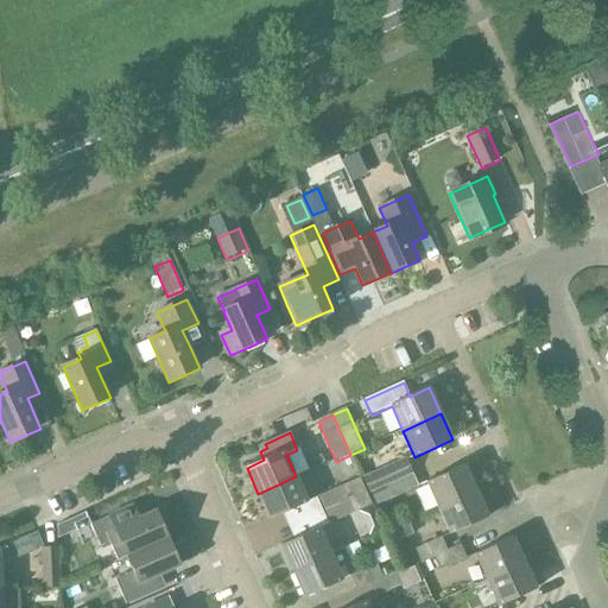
[(371,493),(413,473),(407,458),(363,477),(371,493)]
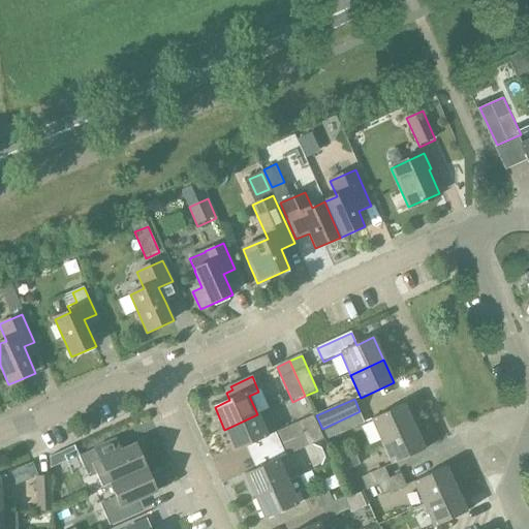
[(381,442),(414,428),(404,405),(371,419),(381,442)]
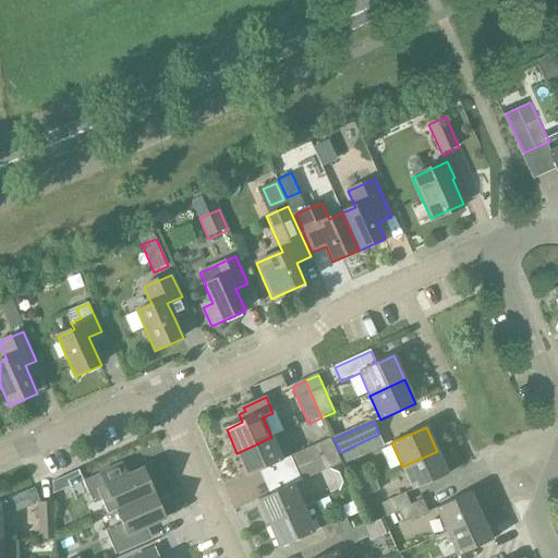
[(386,447),(379,434),(340,452),(346,464),(386,447)]
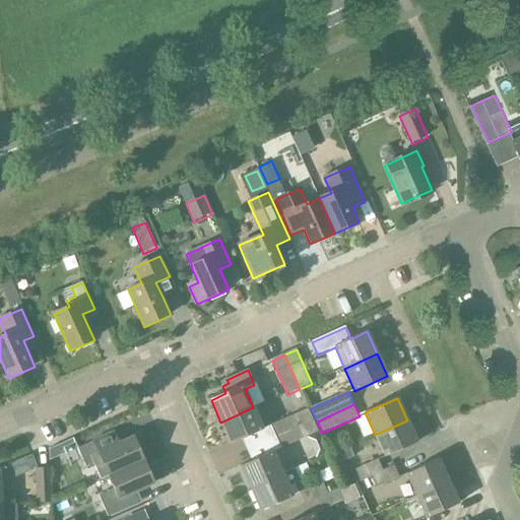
[(263,430),(253,407),(220,423),(231,445),(263,430)]
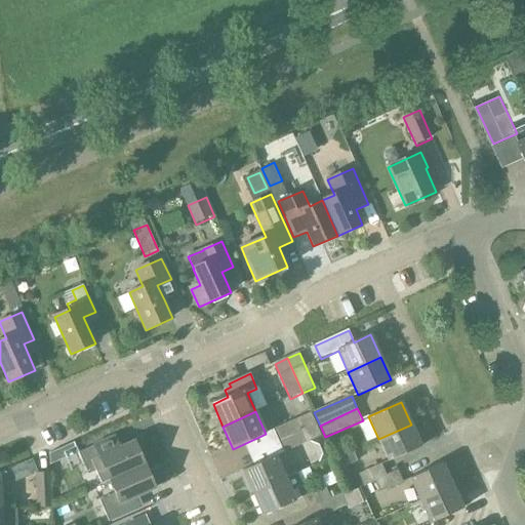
[(279,442),(317,425),(311,412),(274,430),(279,442)]
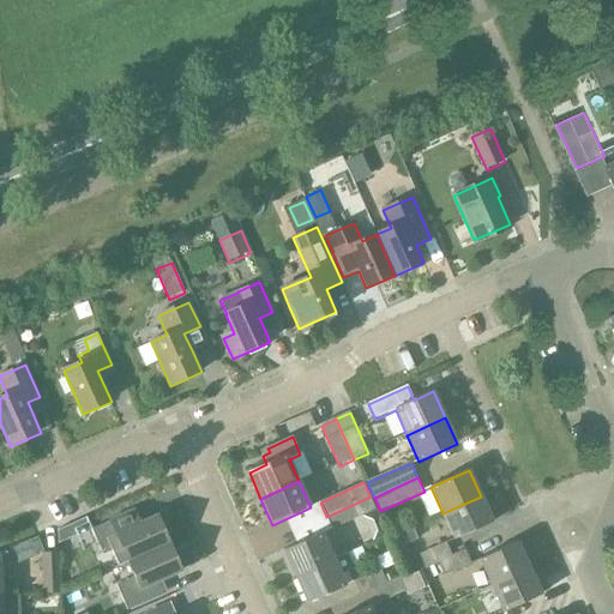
[(371,497),(326,517),(332,530),(362,517),(373,543),(387,536),(371,497)]
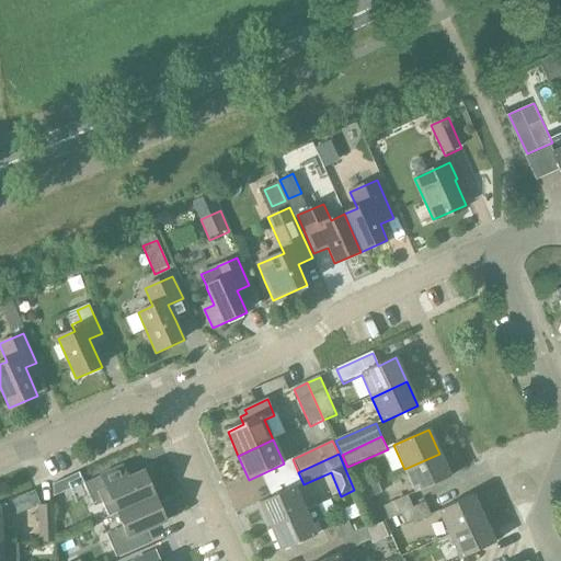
[(450,478),(439,454),(404,469),(415,493),(450,478)]
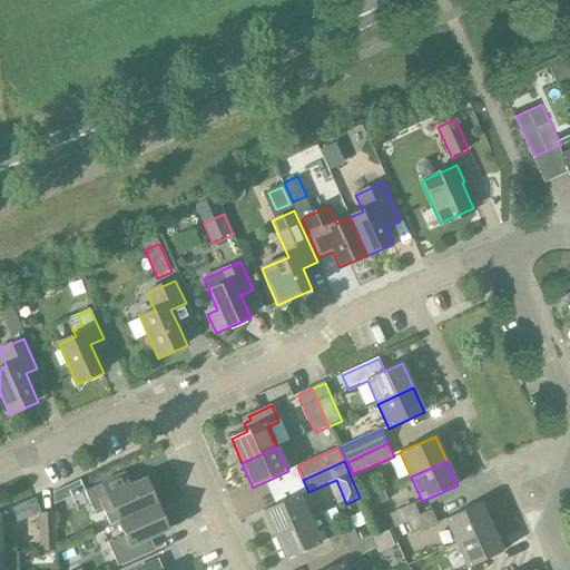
[(119,522),(158,505),(147,480),(119,492),(114,480),(86,492),(96,516),(112,509),(119,522)]
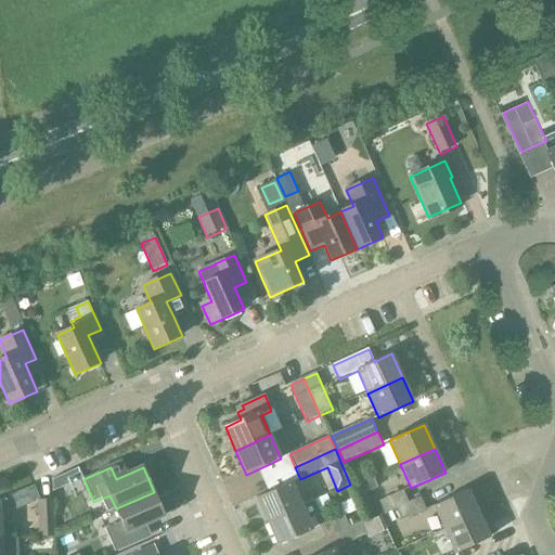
[(268,521),(302,507),(292,482),(257,498),(268,521)]
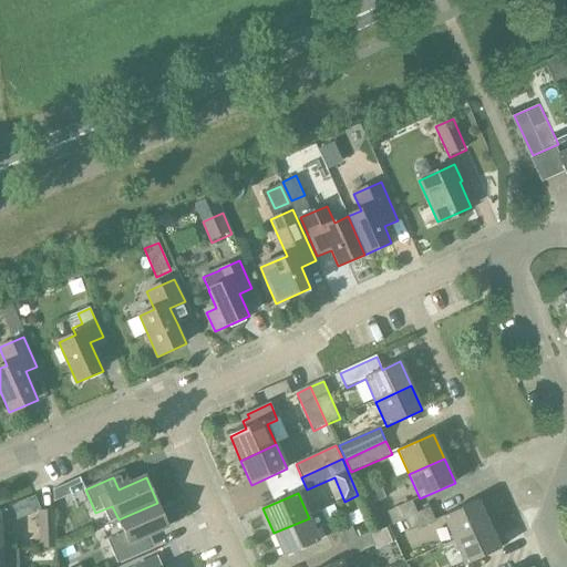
[(42,511),(37,496),(10,506),(17,521),(42,511)]
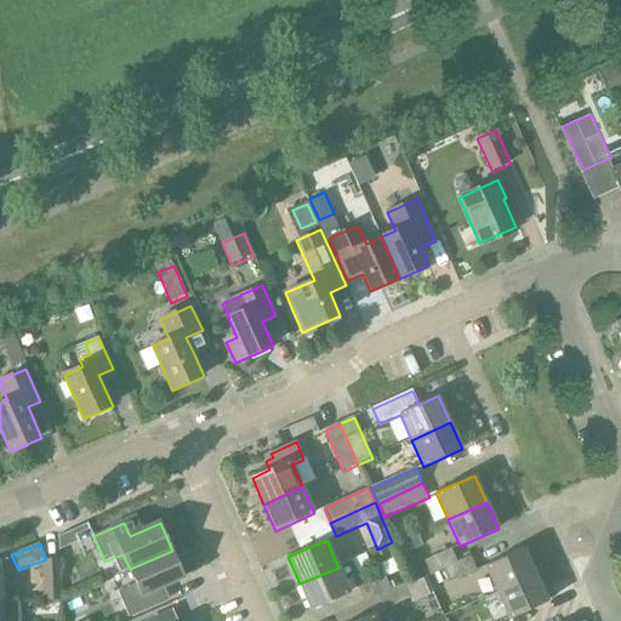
[(497,593),(536,575),(524,548),(485,567),(497,593)]
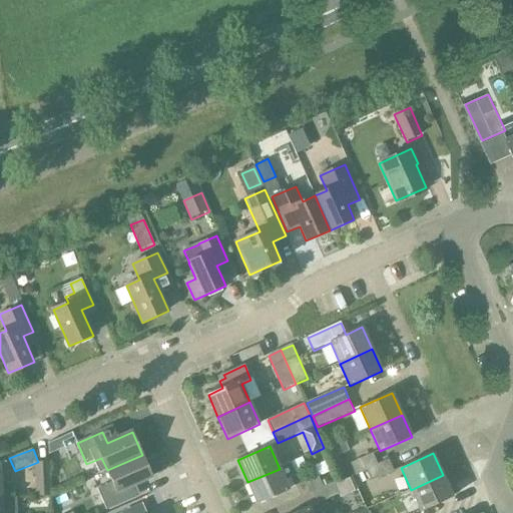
[(378,465),(379,465),(374,454),(351,464),(356,475),(368,470),(378,465)]
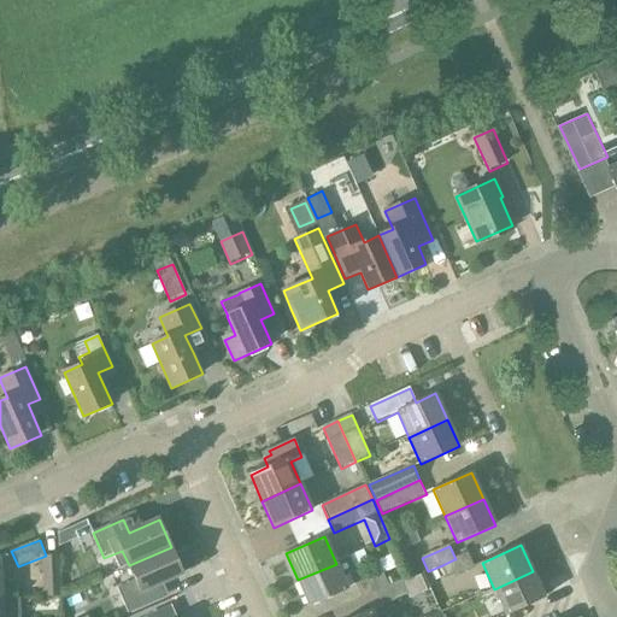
[(171,547),(129,565),(136,581),(118,589),(129,615),(170,598),(164,583),(183,574),(171,547)]
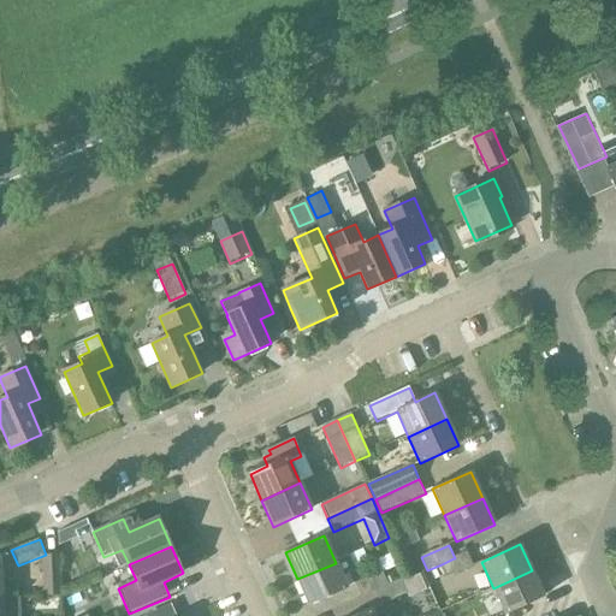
[(468,552),(455,558),(454,558),(442,564),(448,578),(474,567),(468,552)]
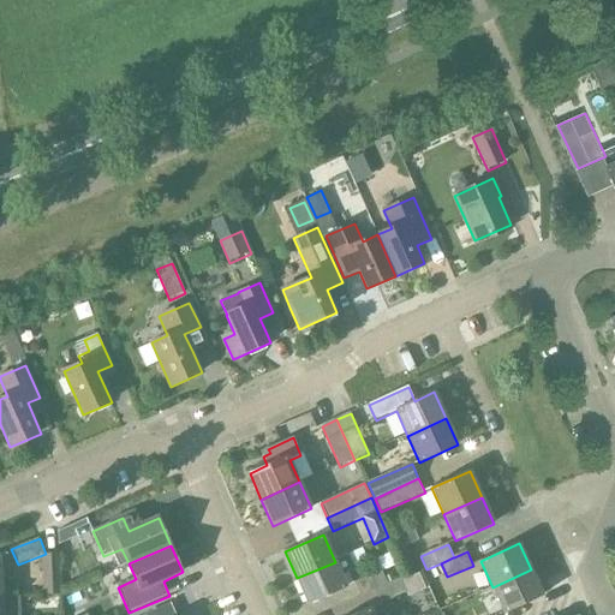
[(61,595),(59,554),(42,555),(45,596),(61,595)]
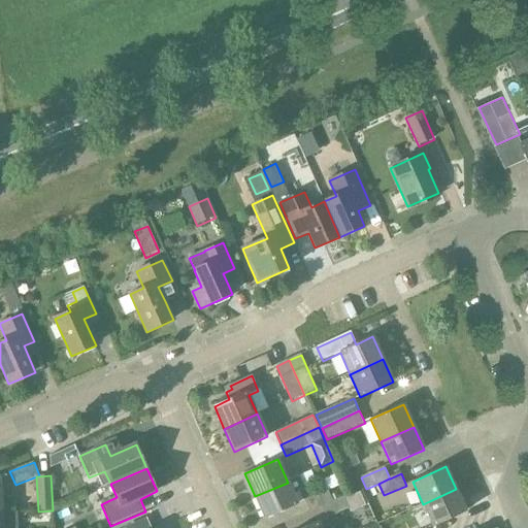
[(300,476),(288,483),(255,496),(264,519),(297,504),(294,495),(305,490),(300,476)]
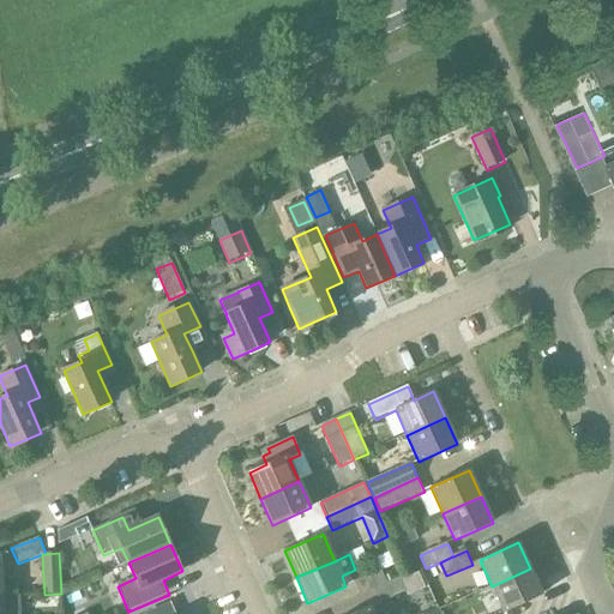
[(530,569),(492,587),(504,613),(542,595),(530,569)]
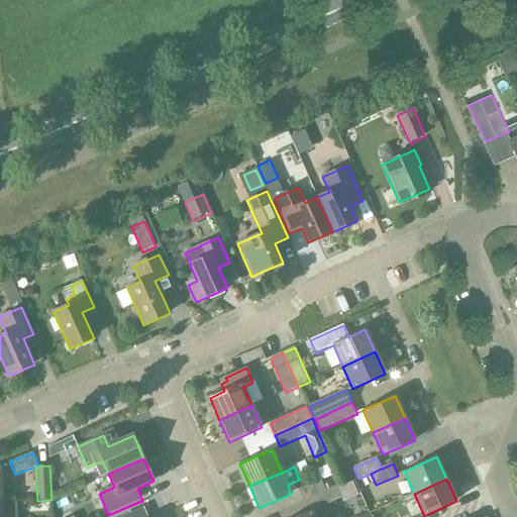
[(315,497),(326,492),(321,481),(299,491),(304,502),(316,497),(315,497)]
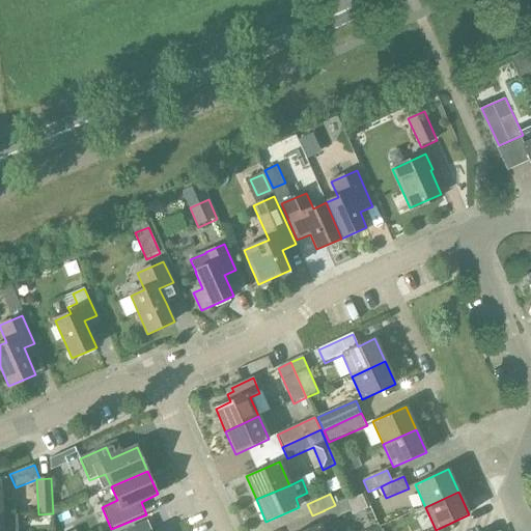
[(352,498),(335,505),(324,510),(325,510),(330,523),(352,512),(354,515),(369,509),(363,495),(353,500),(352,498)]
